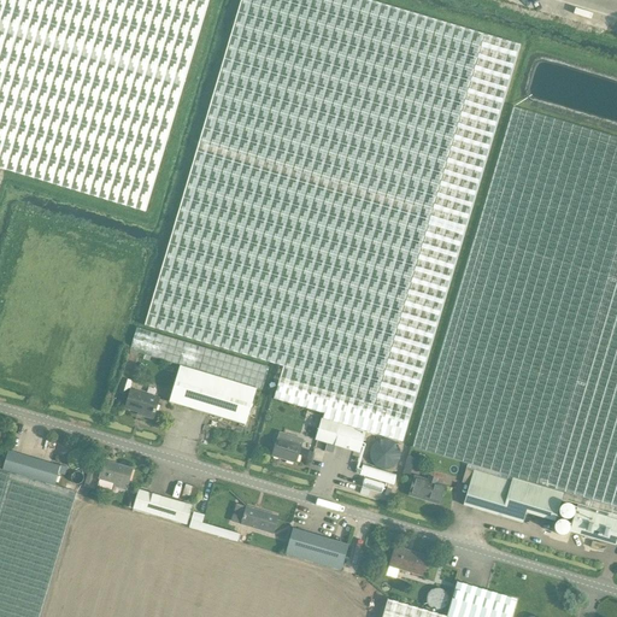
[(0,0),(0,169),(144,212),(146,206),(207,0),(0,0)]
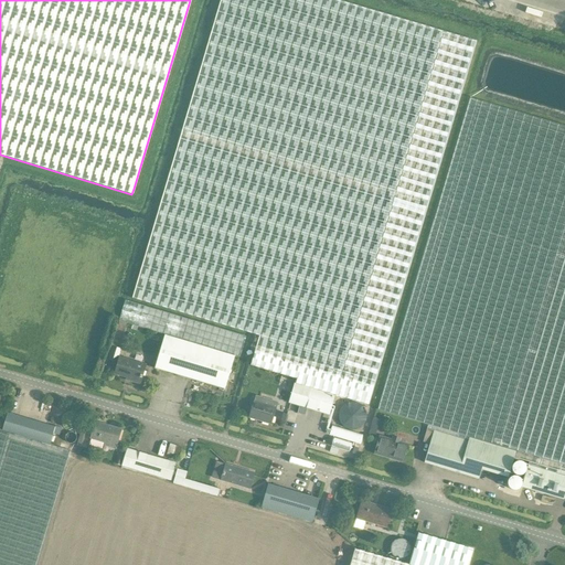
[(345,4),(330,0),(221,0),(134,299),(260,337),(252,366),(297,381),(297,383),(337,395),(336,397),(368,407),(477,44),(355,8),(345,4)]
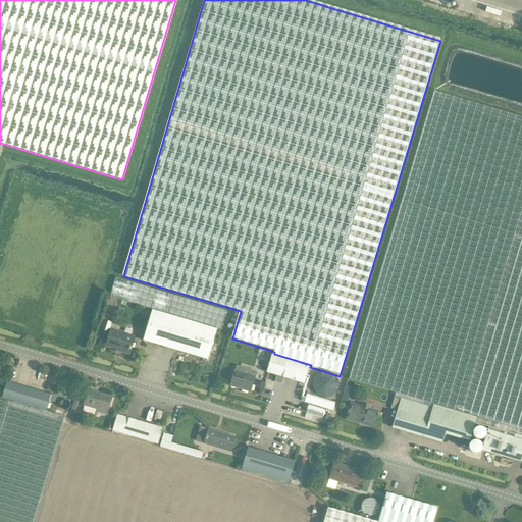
[(521,116),(434,91),(349,379),(395,393),(395,396),(396,397),(432,408),(476,420),(475,424),(521,437),(521,116)]
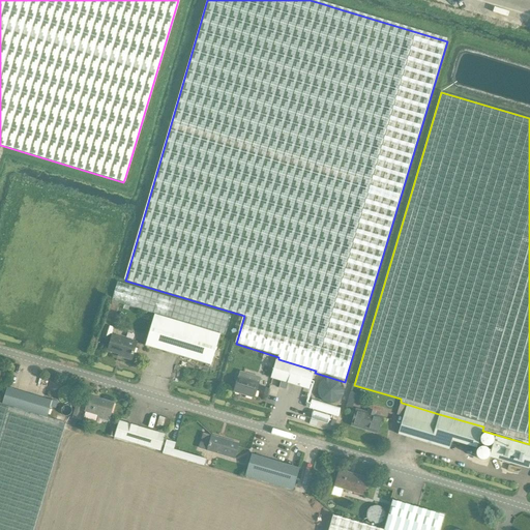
[(154,315),(221,334),(225,335),(231,316),(117,282),(111,301),(154,315)]
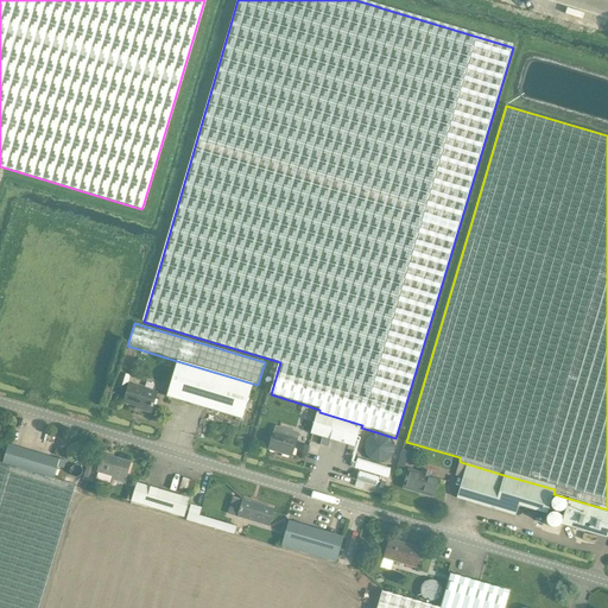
[(241,419),(253,384),(177,361),(166,397),(241,419)]
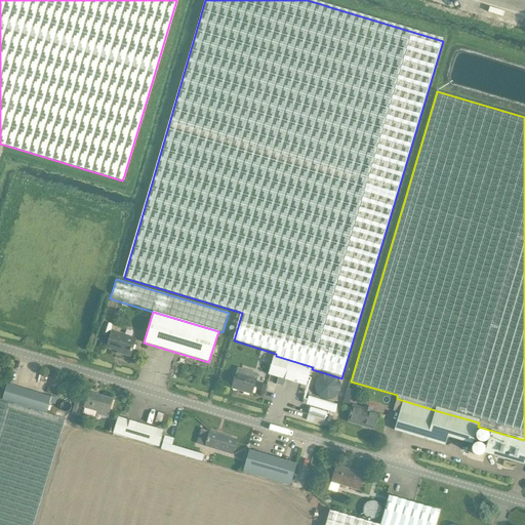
[(99,339),(107,341),(112,325),(105,322),(99,339)]
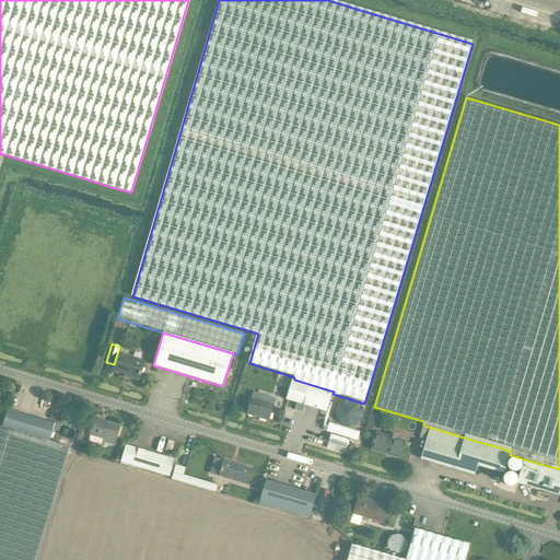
[(139,381),(144,362),(119,356),(115,371),(130,376),(129,378),(139,381)]
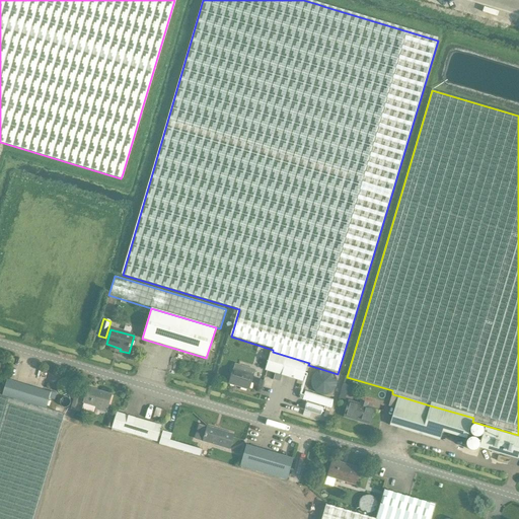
[(266,367),(270,351),(262,348),(256,365),(266,367)]
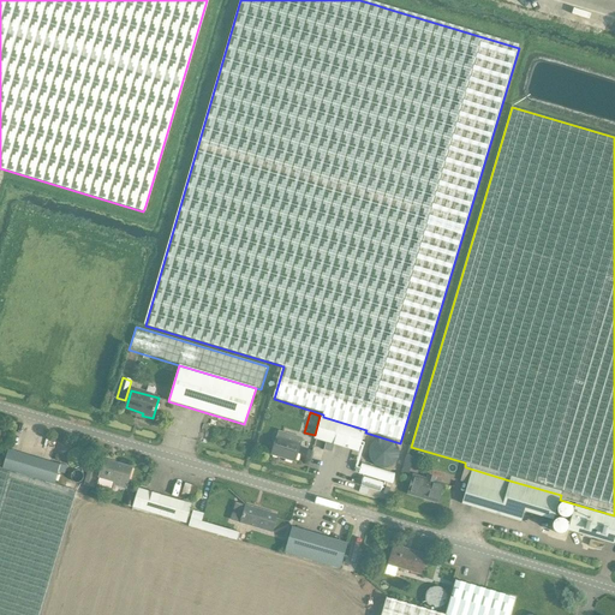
[(359,454),(365,433),(366,430),(323,417),(316,441),(359,454)]
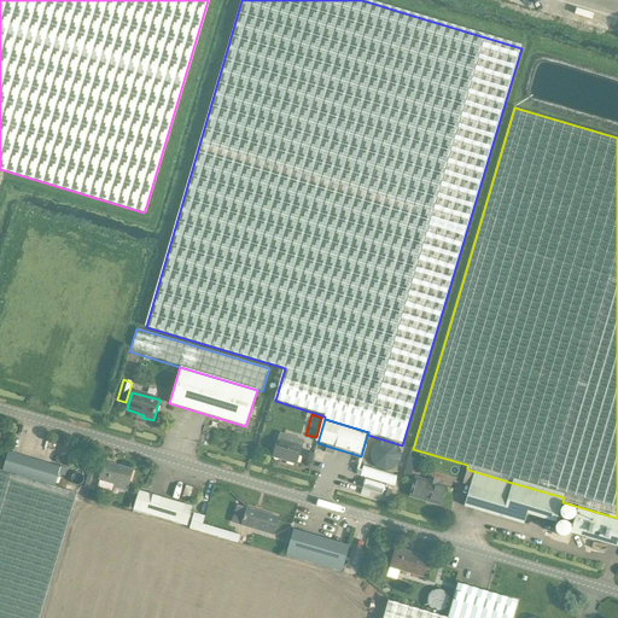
[(298,465),(303,448),(291,444),(292,437),(280,433),(273,458),(298,465)]
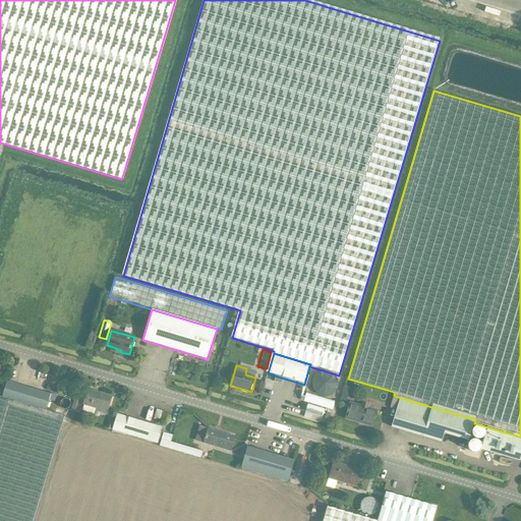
[(8,382),(3,398),(47,411),(50,401),(56,403),(58,396),(52,394),(52,395),(8,382)]
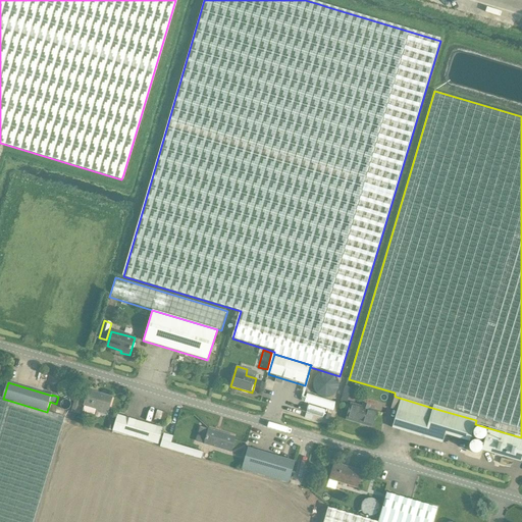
[(107,416),(112,398),(89,390),(84,406),(97,410),(96,412),(107,416)]
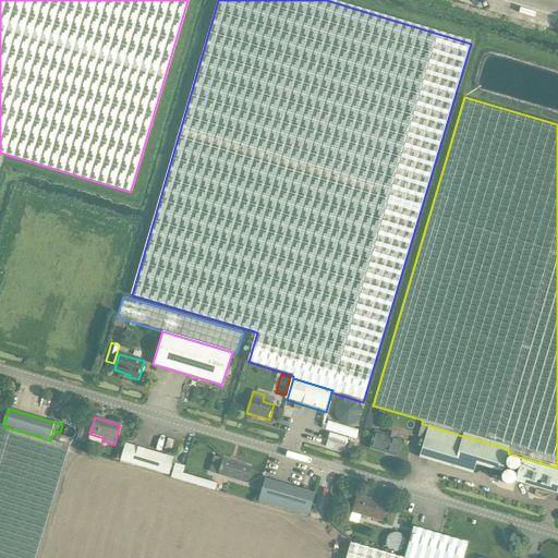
[(462,436),(423,424),(419,437),(425,439),(420,458),(473,474),(476,464),(502,472),(508,453),(509,449),(462,436)]
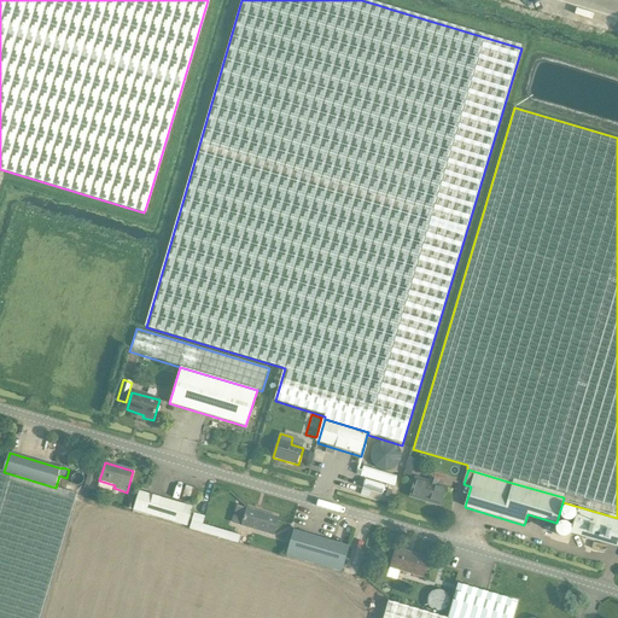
[(0,617),(39,617),(77,493),(56,488),(4,472),(0,471),(0,617)]
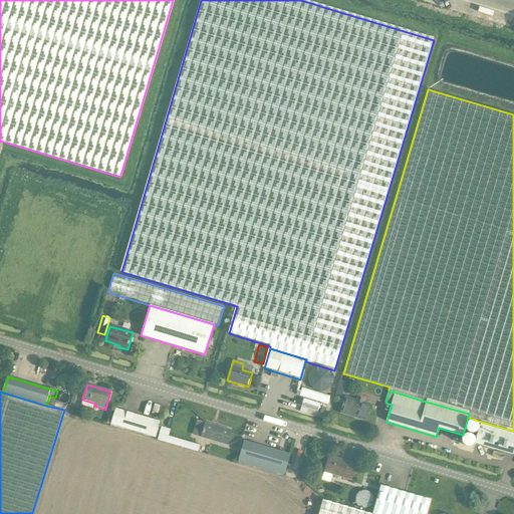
[(78,396),(73,394),(70,407),(75,408),(78,396)]
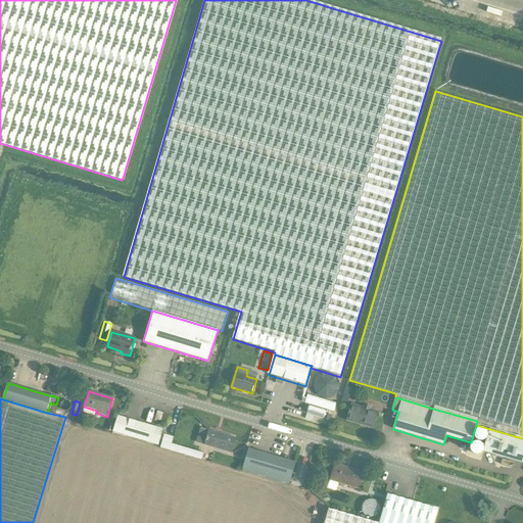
[(372,429),(377,413),(370,411),(371,407),(364,405),(363,408),(352,405),(347,422),(372,429)]
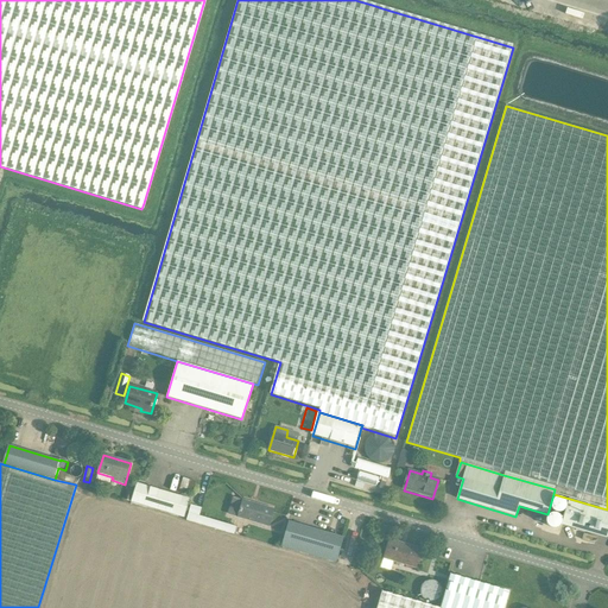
[(192,493),(196,481),(183,477),(179,489),(192,493)]
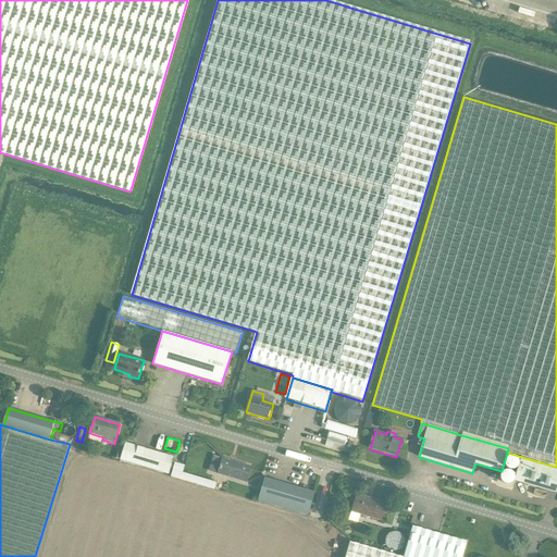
[(120,460),(163,473),(168,474),(173,457),(125,443),(120,460)]
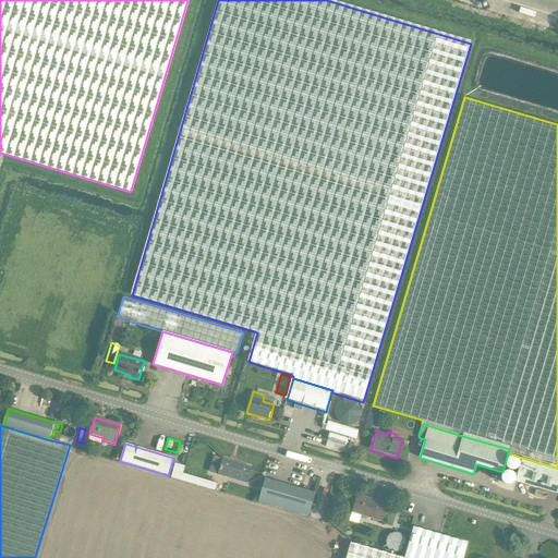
[(247,484),(252,468),(223,460),(219,476),(247,484)]
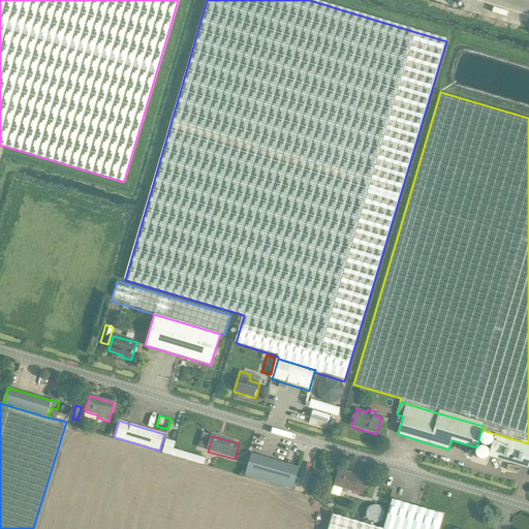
[(528,468),(528,467),(528,447),(495,437),(489,457),(528,468)]
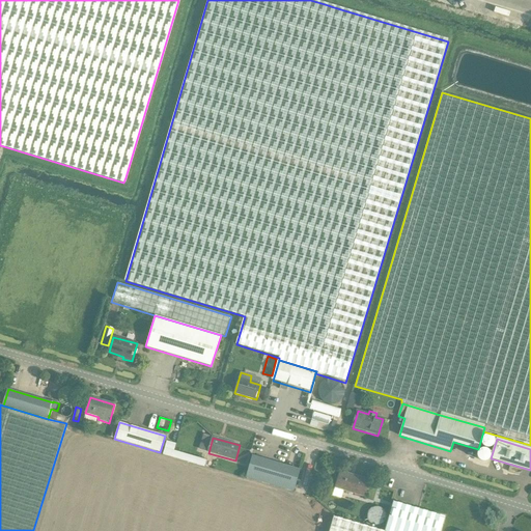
[(247,474),(294,488),(300,469),(252,455),(247,474)]
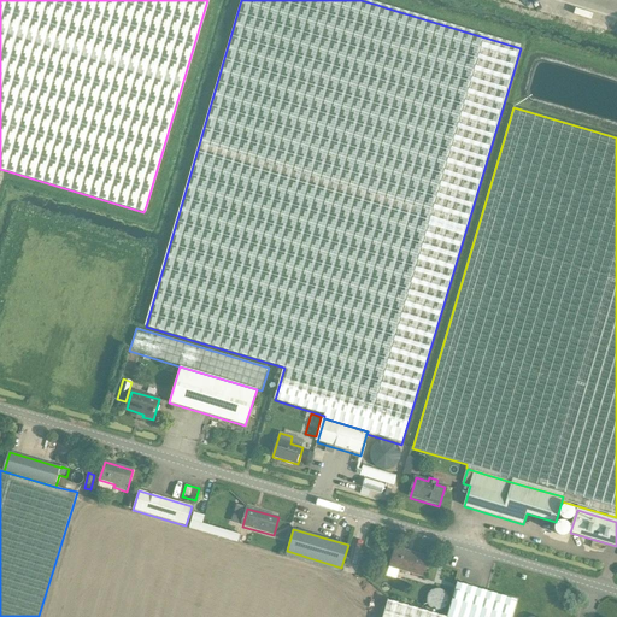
[(592,548),(605,553),(606,546),(593,542),(592,548)]
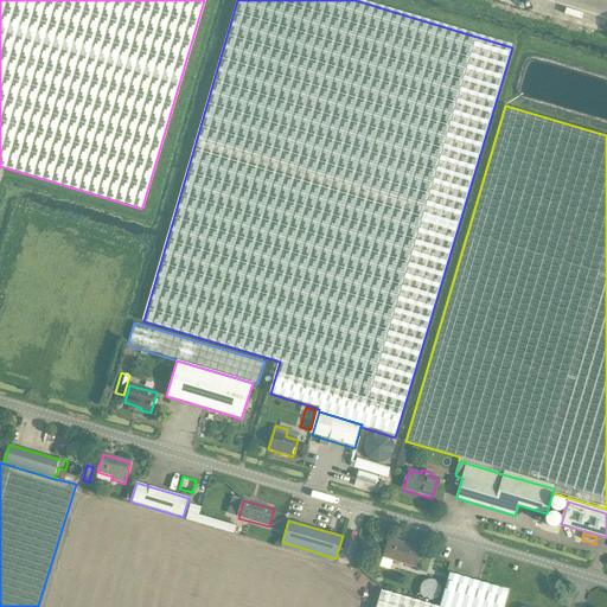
[(415,568),(421,549),(389,540),(384,558),(415,568)]
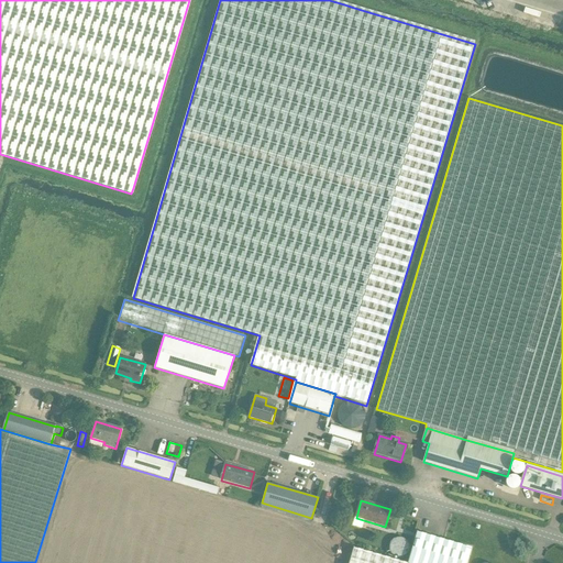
[(466,562),(472,548),(417,531),(407,562),(406,562),(353,548),(349,562),(466,562)]
